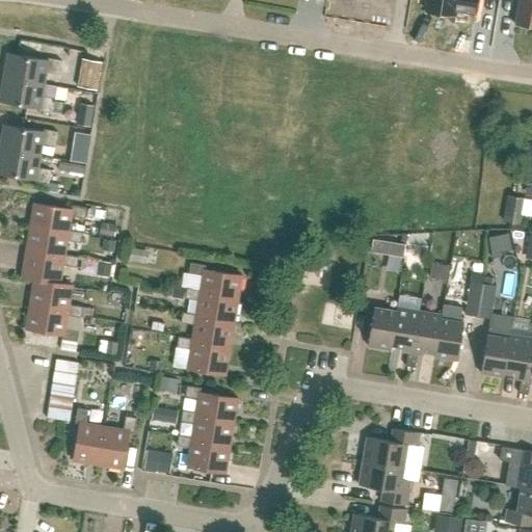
[(428,0),(427,10),(454,15),(455,10),(475,14),(477,0),(428,0)]
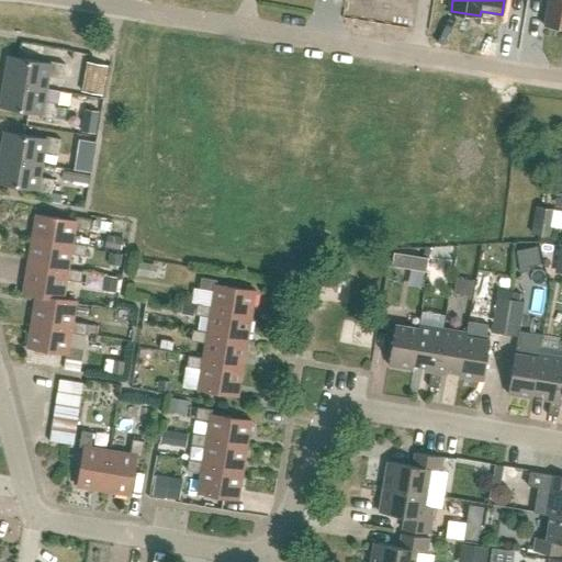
[(561,0),(549,0),(544,26),(561,29),(561,0)]
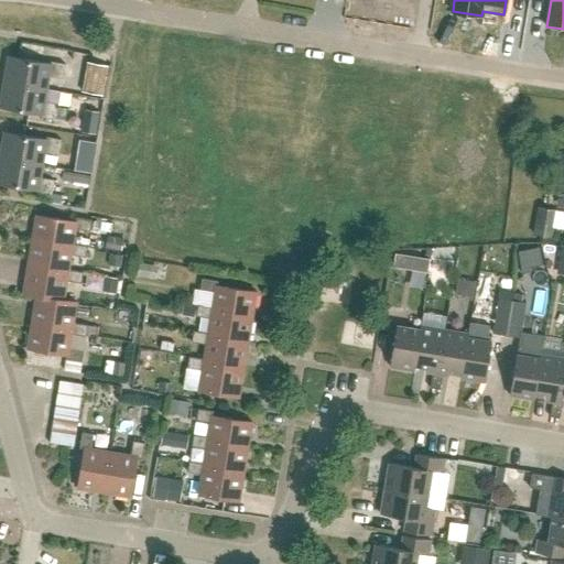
[(8,56),(3,83),(46,90),(49,77),(63,79),(65,65),(50,62),(50,64),(8,56)]
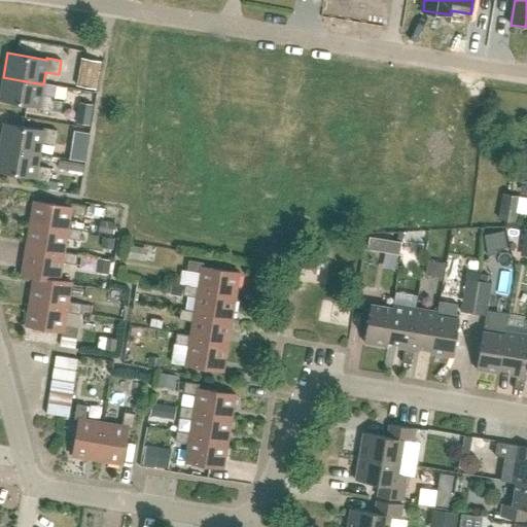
[(85,78),(95,79),(98,56),(90,55),(85,78)]
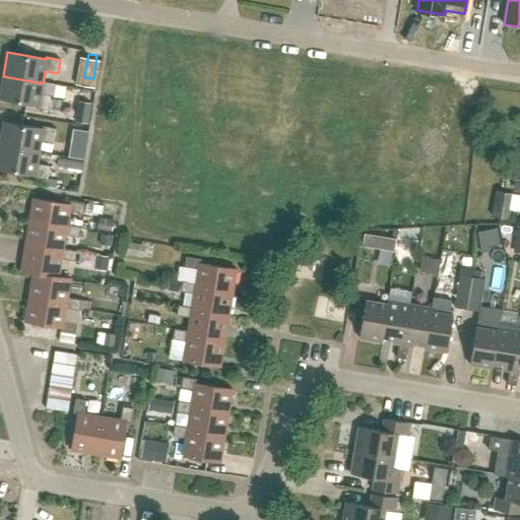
[(54,96),(41,94),(43,83),(3,76),(0,92),(0,100),(38,107),(38,109),(51,111),(54,96)]
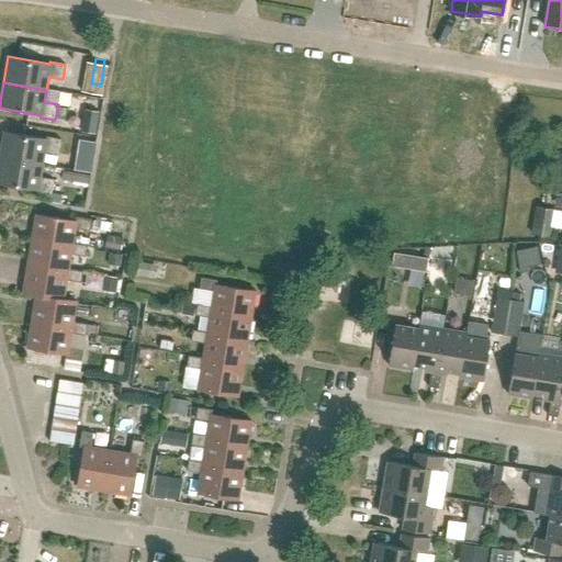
[(93,96),(93,110),(110,110),(110,96),(93,96)]
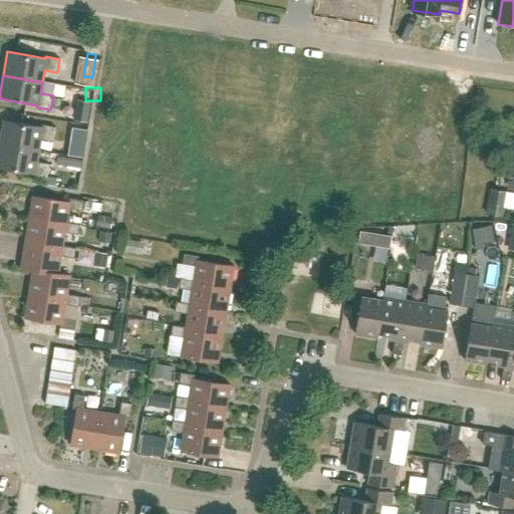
[(77,100),(74,119),(86,121),(87,112),(89,102),(77,100)]
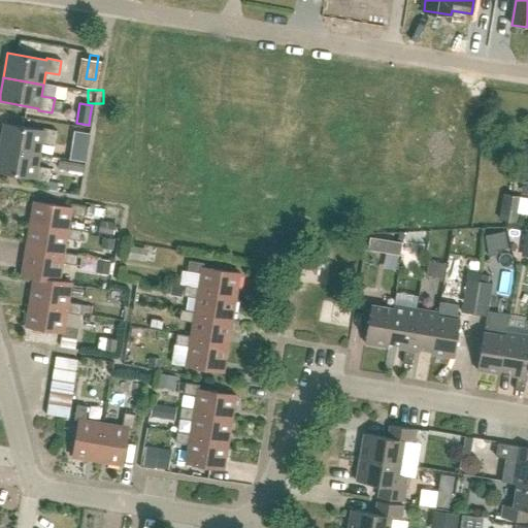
[(43,131),(3,124),(0,142),(0,147),(40,155),(42,143),(55,145),(57,131),(43,129),(43,131)]
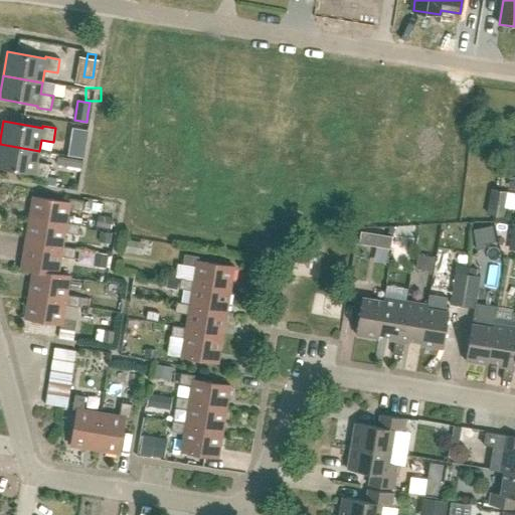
[(69,129),(67,145),(86,147),(88,131),(69,129)]
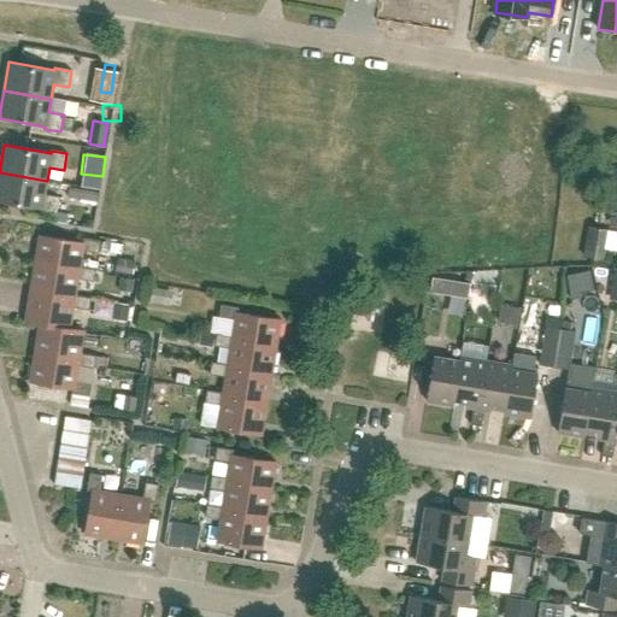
[(616,171),(613,171),(606,212),(616,213),(616,171)]
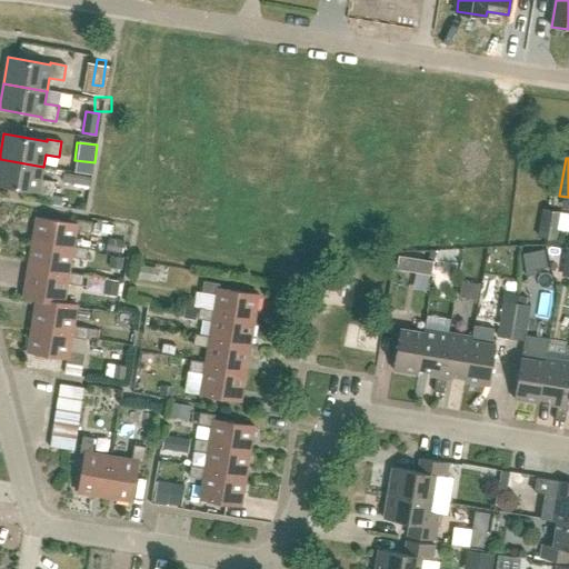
[(55,182),(41,180),(43,167),(0,159),(0,186),(37,192),(37,195),(52,197),(55,182)]
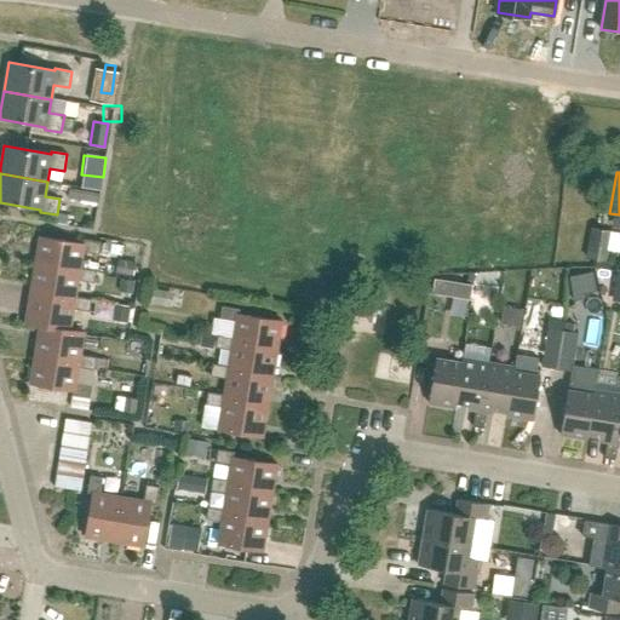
[(70,188),(69,197),(96,202),(98,193),(70,188)]
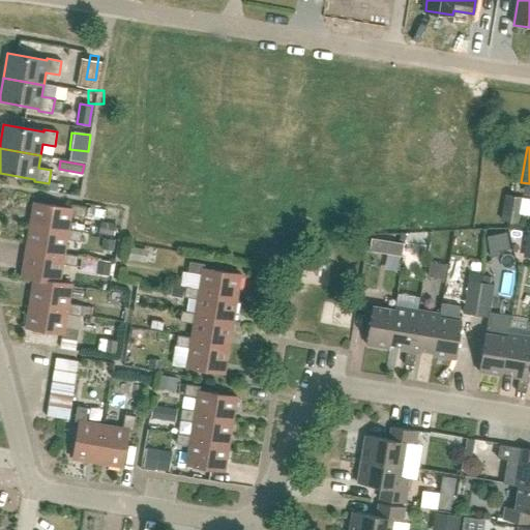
[(502,212),(522,216),(525,198),(506,194),(502,212)]
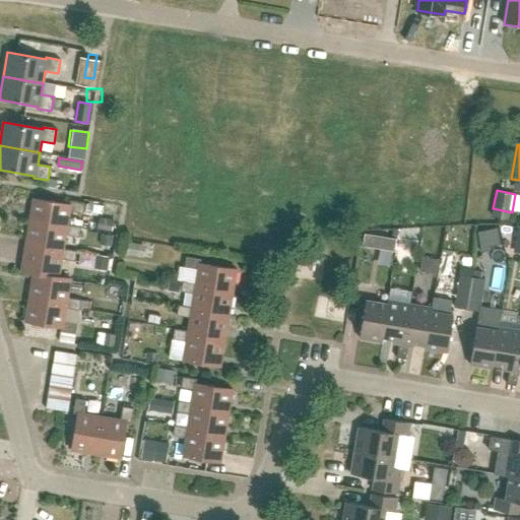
[(69,205),(33,199),(28,223),(66,230),(67,224),(69,211),(82,213),(84,203),(70,201),(69,205)]
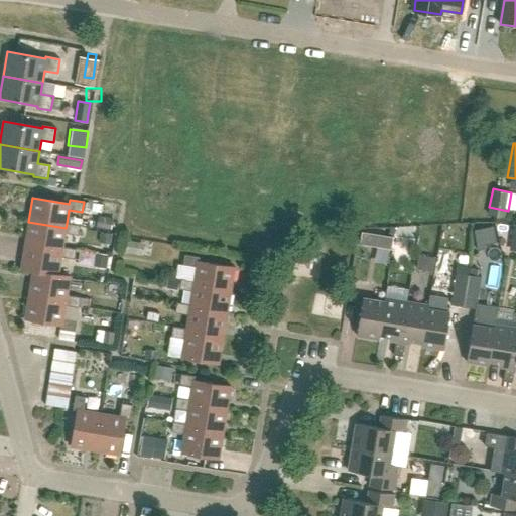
[(98,216),(97,226),(111,228),(112,218),(98,216)]
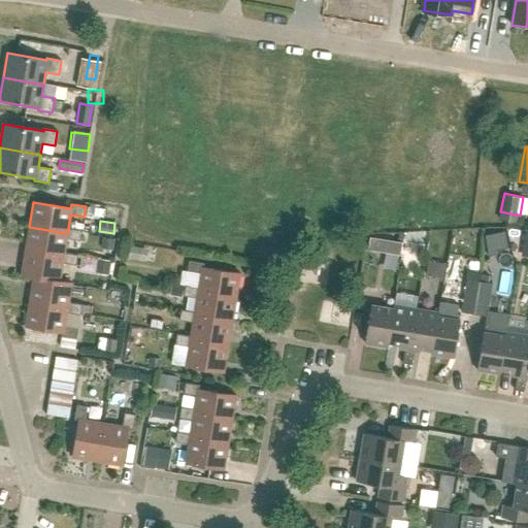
[(63,258),(64,253),(66,239),(79,241),(81,231),(68,228),(67,233),(29,227),(25,252),(63,258)]
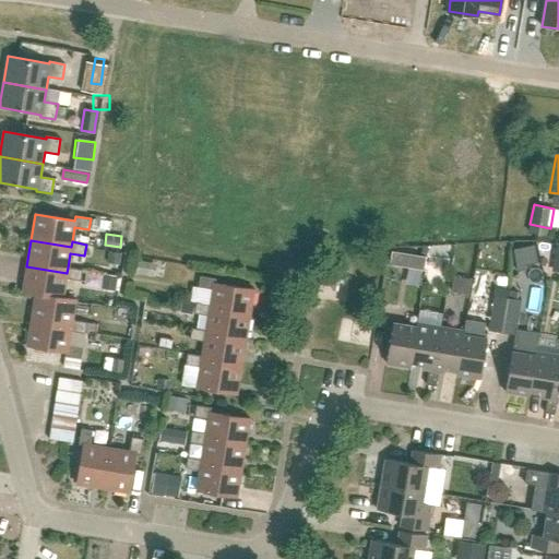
[(522,269),(521,263),(519,248),(512,249),(514,264),(515,270),(522,269)]
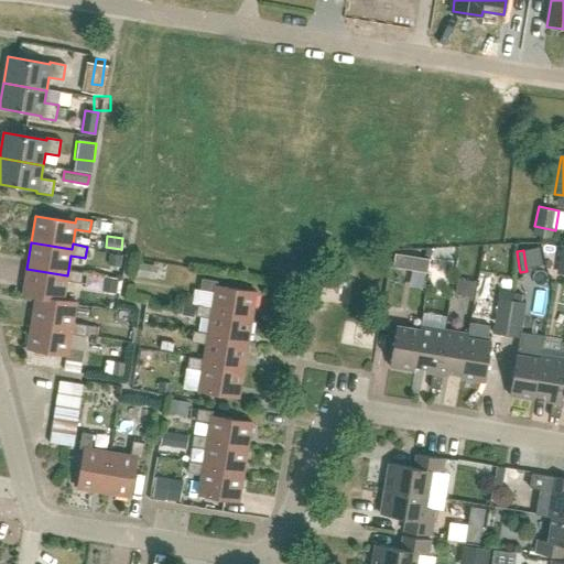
[(110,255),(109,264),(119,267),(121,257),(110,255)]
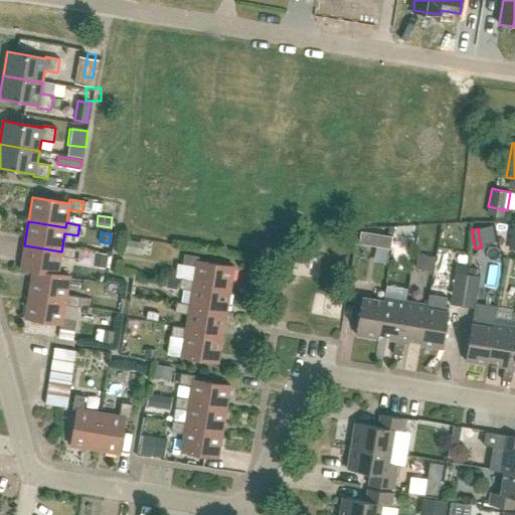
[(360,232),(359,243),(374,246),(376,234),(360,232)]
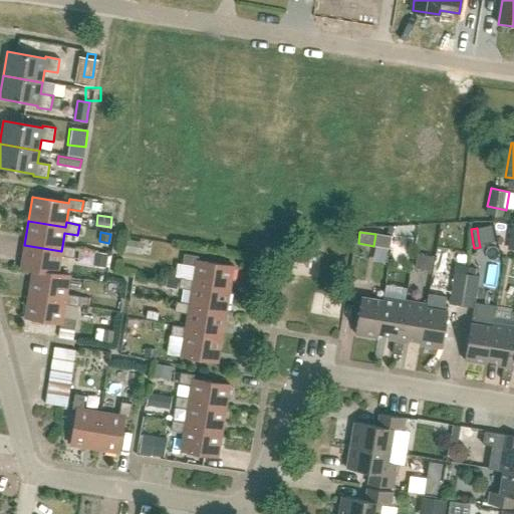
[(126,252),(142,255),(144,244),(129,241),(126,252)]
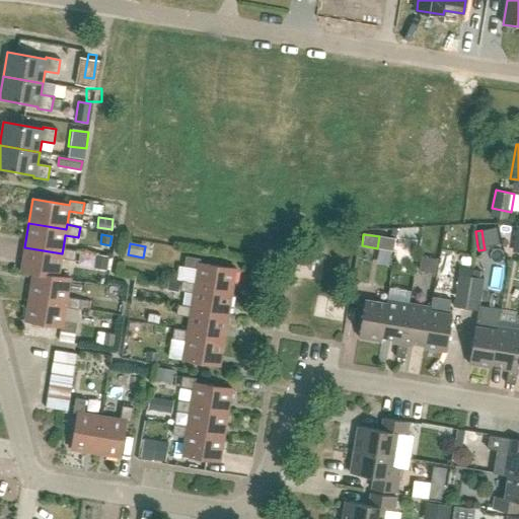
[(24,247),(20,272),(32,274),(32,273),(59,277),(62,258),(74,261),(76,250),(63,248),(62,253),(24,247)]
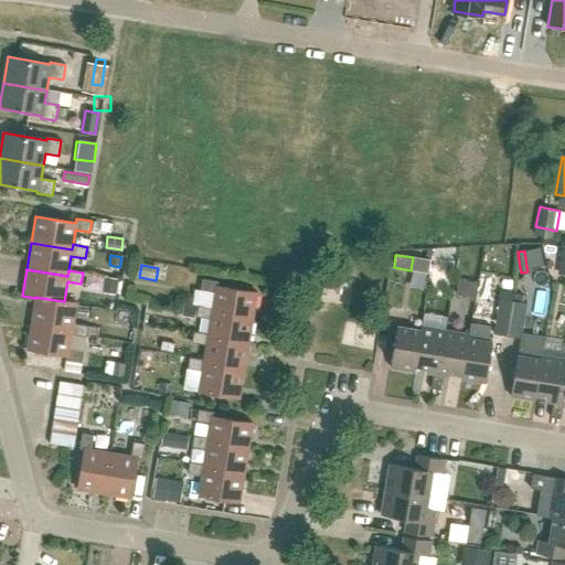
[(105,277),(103,291),(115,294),(117,279),(105,277)]
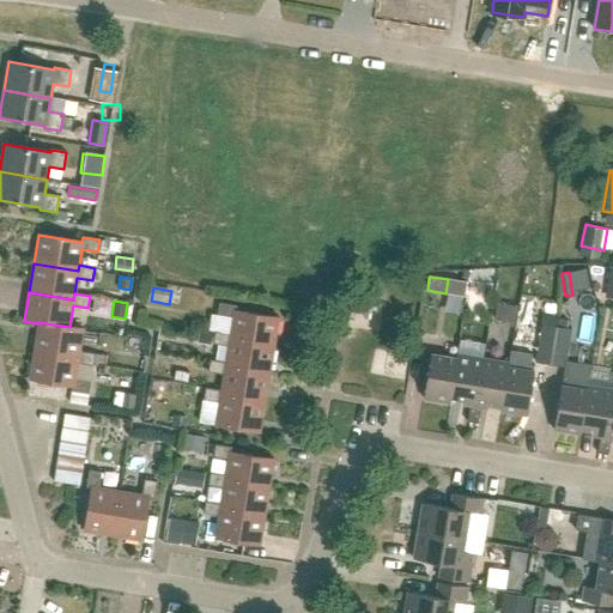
[(236,305),(219,303),(217,315),(232,317),(230,334),(229,340),(274,347),(279,317),(236,310),(236,305)]
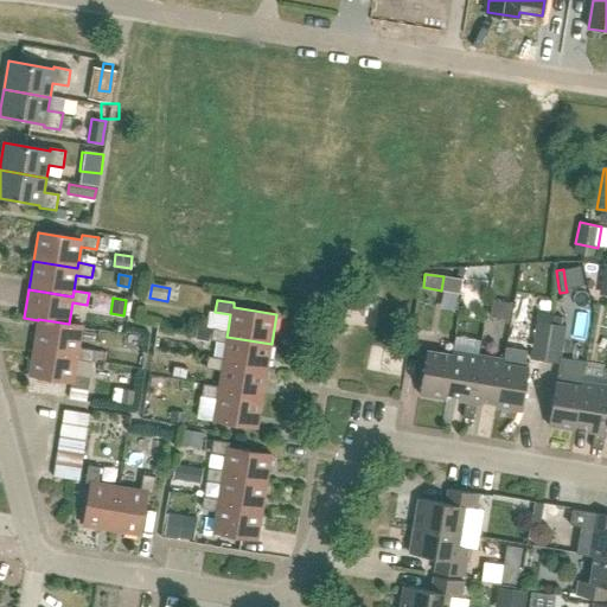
[(494,300),(491,317),(509,320),(511,304),(494,300)]
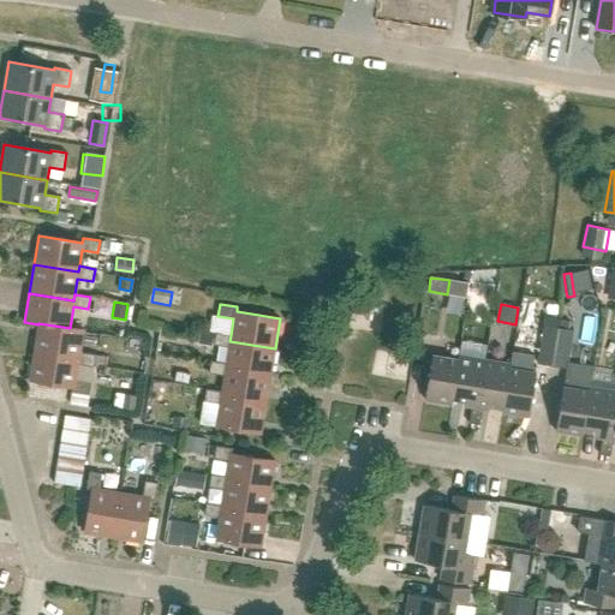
[(83,330),(70,328),(39,323),(39,324),(34,352),(78,359),(78,364),(94,368),(95,354),(79,352),(83,330)]
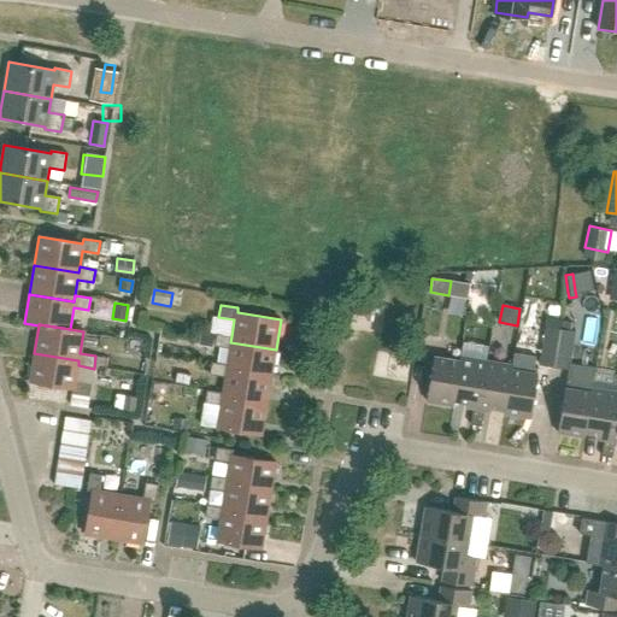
[(541,365),(553,366),(560,328),(547,327),(541,365)]
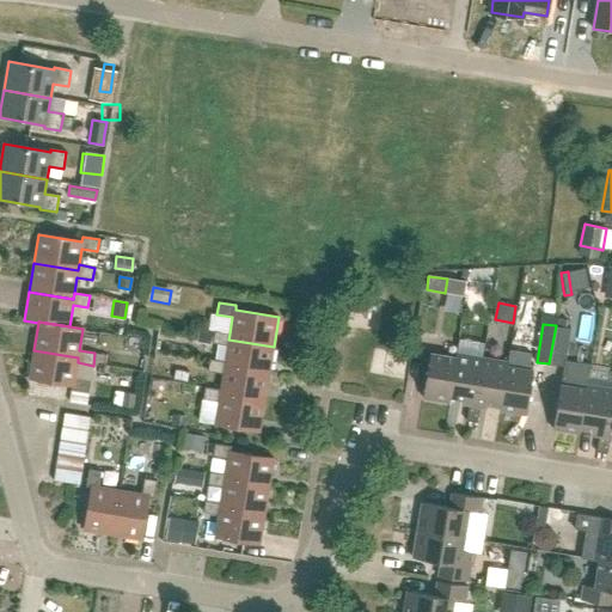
[(556,325),(549,363),(568,366),(573,328),(556,325)]
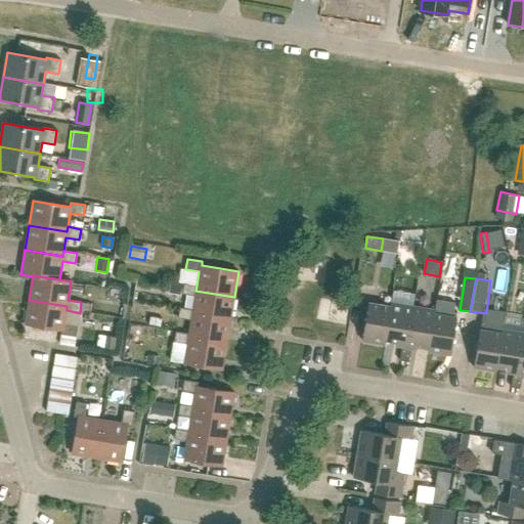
[(191,314),(230,320),(234,297),(195,291),(197,286),(183,284),(182,294),(194,296),(192,310),(191,314)]
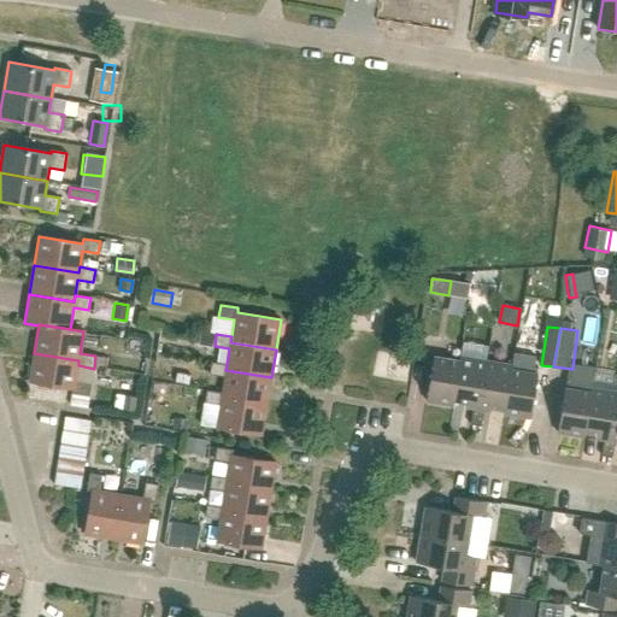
[(71,394),(89,397),(90,385),(75,382),(78,365),(78,360),(34,353),(29,382),(72,389),(71,394)]
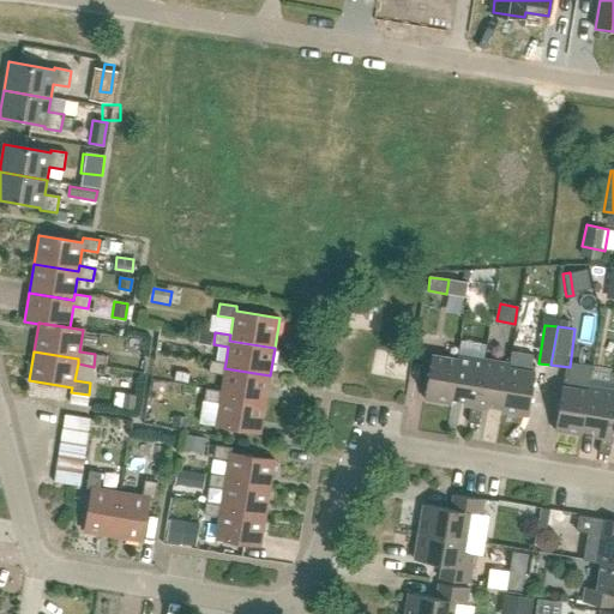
[(457,359),(432,355),(423,399),(451,404),(452,399),(451,399),(457,359)]
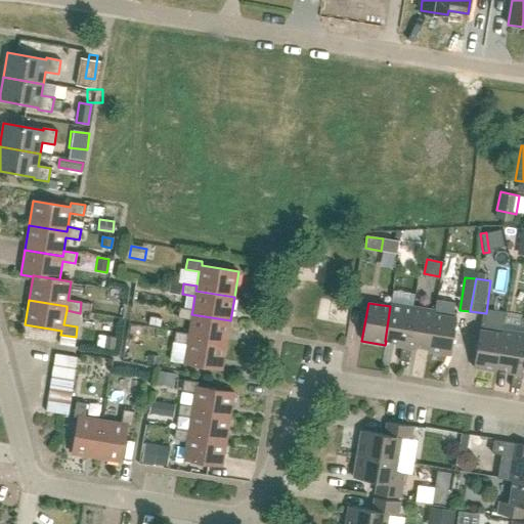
[(390,306),(385,341),(386,341),(402,344),(400,352),(409,353),(411,345),(406,345),(412,306),(390,303),(390,306)]
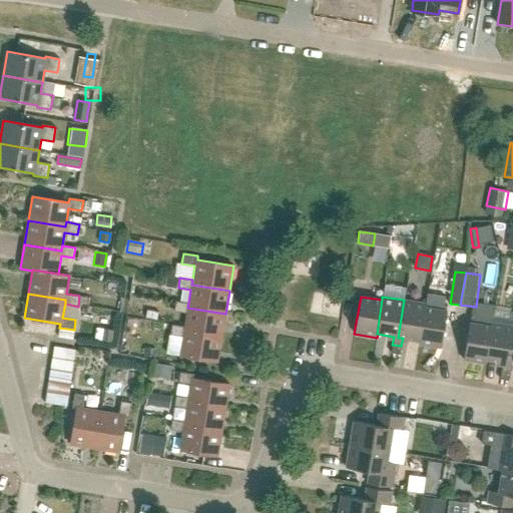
[(426,304),(404,300),(398,338),(403,338),(419,341),(420,341),(425,307),(426,307),(426,304)]
